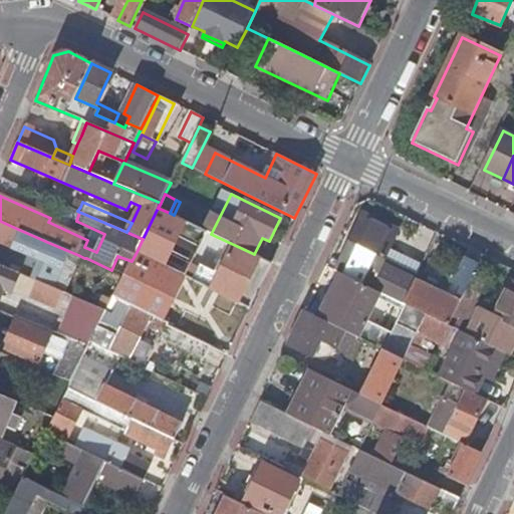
[(186,276),(250,308),(272,263),(254,254),(211,234),(174,215),(170,213),(158,208),(143,239),(137,252),(186,276)]
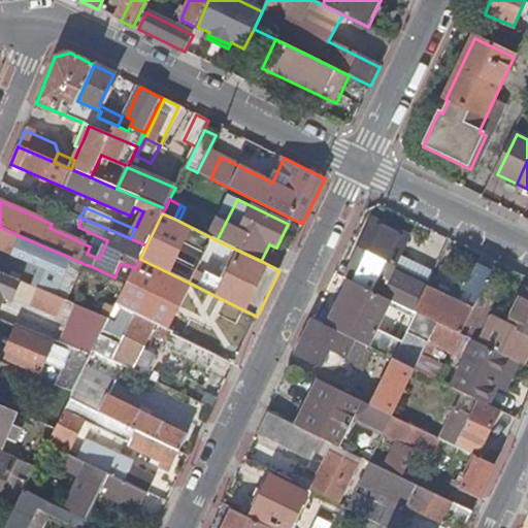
[(344,278),(348,279),(354,283),(389,299),(398,304),(415,312),(425,291),(391,273),(407,240),(372,222),(344,278)]
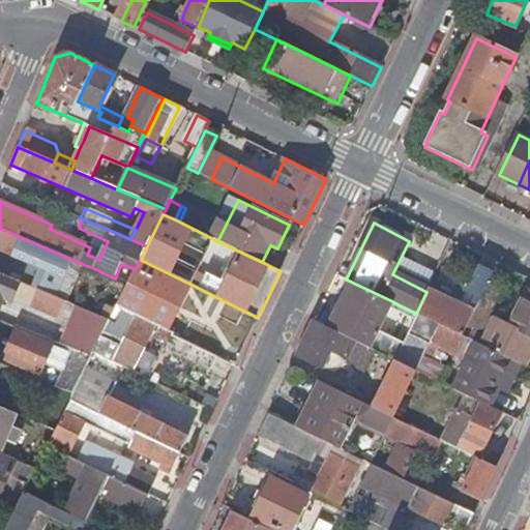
[(0,228),(0,252),(39,269),(49,249),(47,248),(13,234),(0,228)]
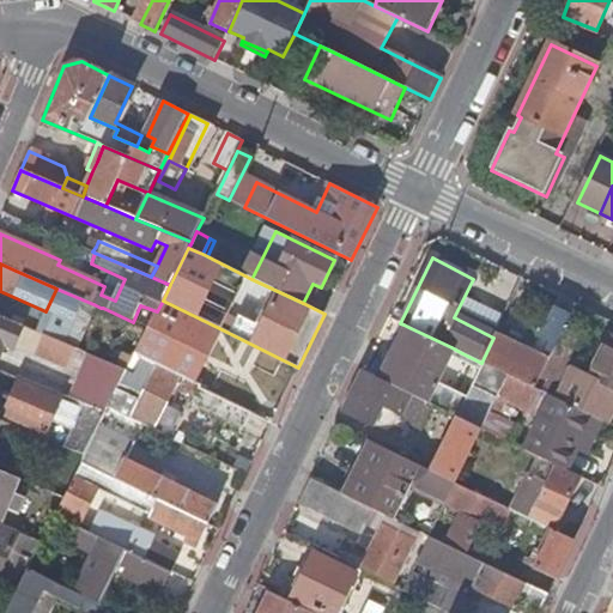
[(195,383),(222,329),(163,301),(157,311),(149,328),(135,354),(157,365),(195,383)]
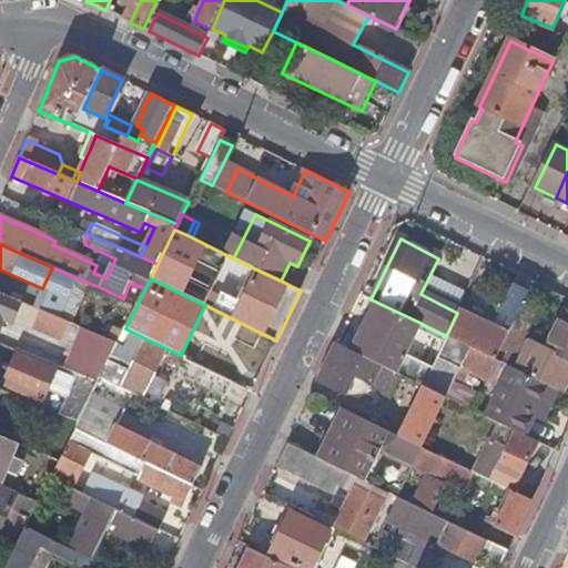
[(93,285),(87,282),(75,311),(82,313),(93,285)]
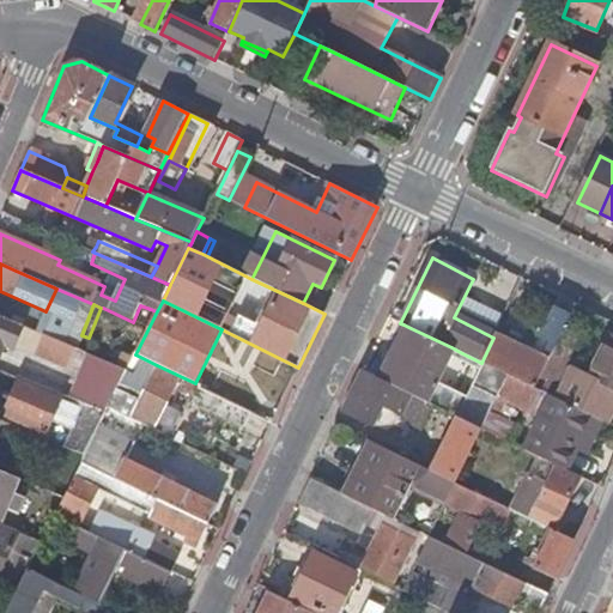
[(590,311),(576,304),(571,314),(548,360),(564,368),(590,311)]
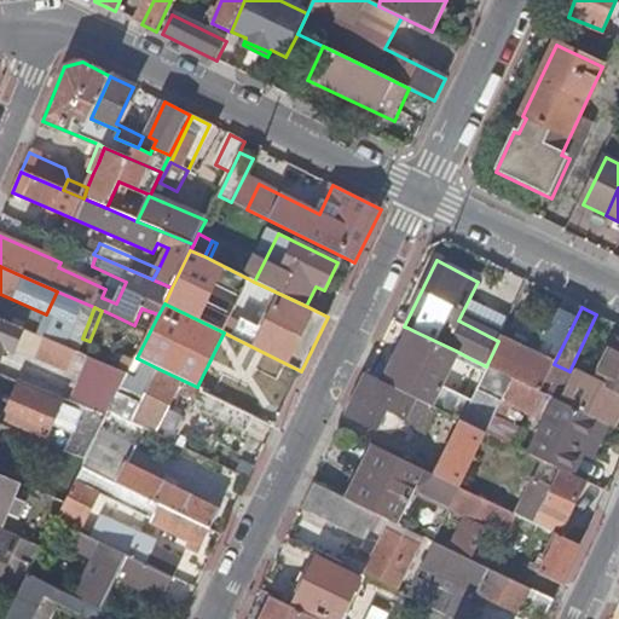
[(503,331),(498,341),(486,366),(514,379),(541,392),(554,365),(554,364),(577,317),(560,310),(541,350),(538,354),(504,339),(507,334),(503,331)]
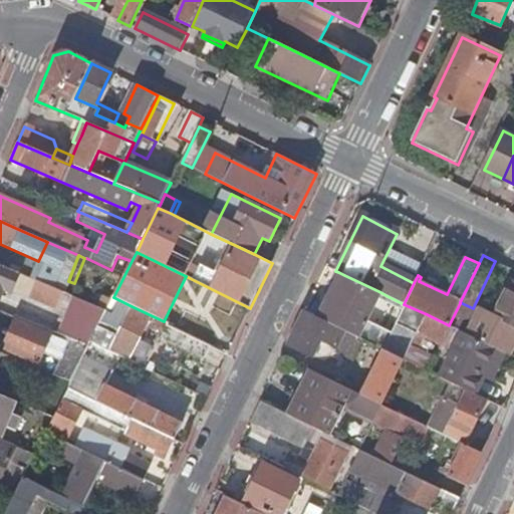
[(40,271),(36,280),(37,281),(50,287),(53,288),(70,295),(75,297),(106,311),(107,309),(113,297),(124,275),(111,270),(86,258),(84,258),(74,283),(68,281),(67,283),(40,271)]
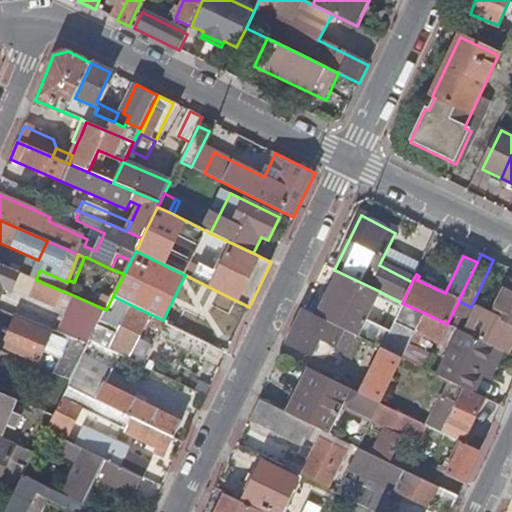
[(0,263),(0,293),(3,287),(11,290),(19,272),(0,263)]
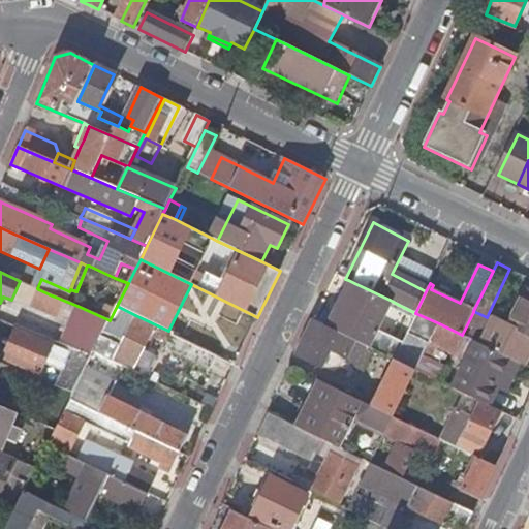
[(348,280),(327,327),(332,329),(354,283),(348,280)]
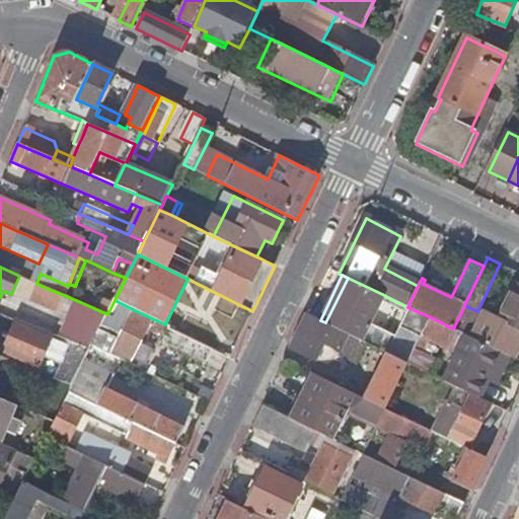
[(348,278),(325,322),(361,340),(366,328),(368,329),(370,326),(368,325),(382,294),(348,278)]
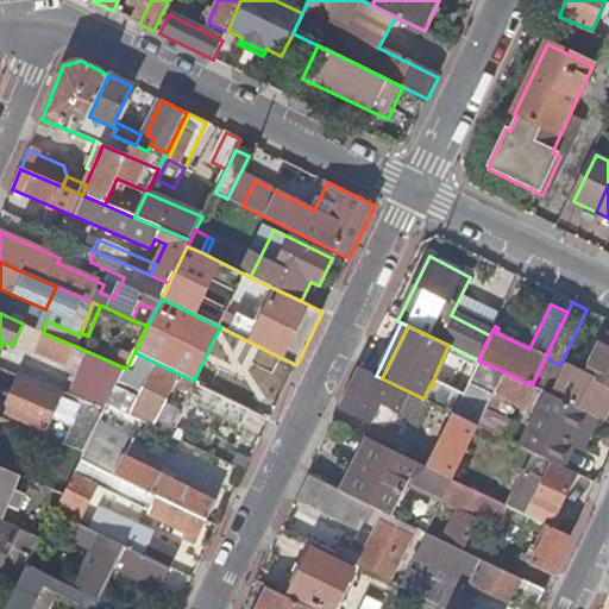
[(532,344),(498,328),(496,333),(529,349),(532,344)]
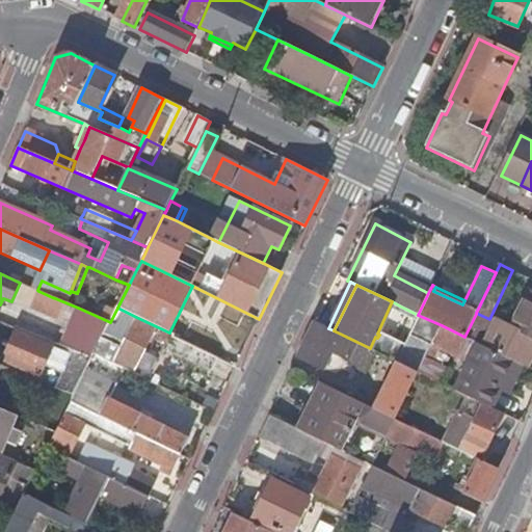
[(52,297),(38,291),(31,308),(53,317),(55,312),(51,310),(55,298),(52,297)]
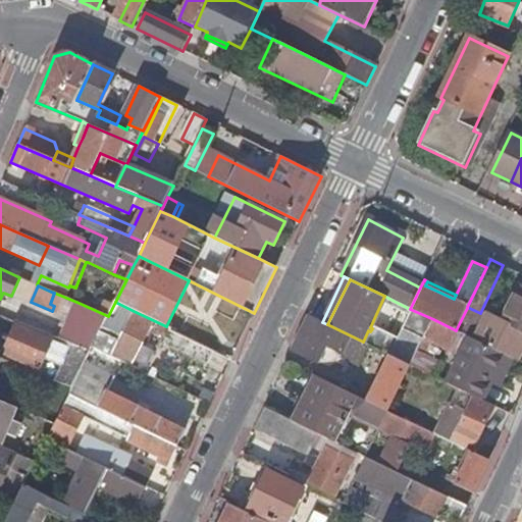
[(456,330),(470,337),(505,354),(516,360),(521,347),(521,289),(519,288),(503,323),(486,316),(485,317),(467,308),(456,330)]
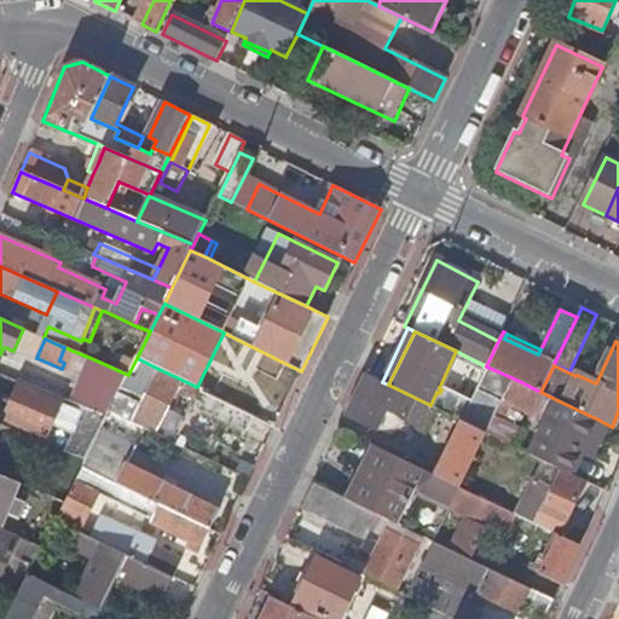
[(92,411),(106,417),(109,412),(122,387),(128,375),(91,358),(71,403),(92,411)]
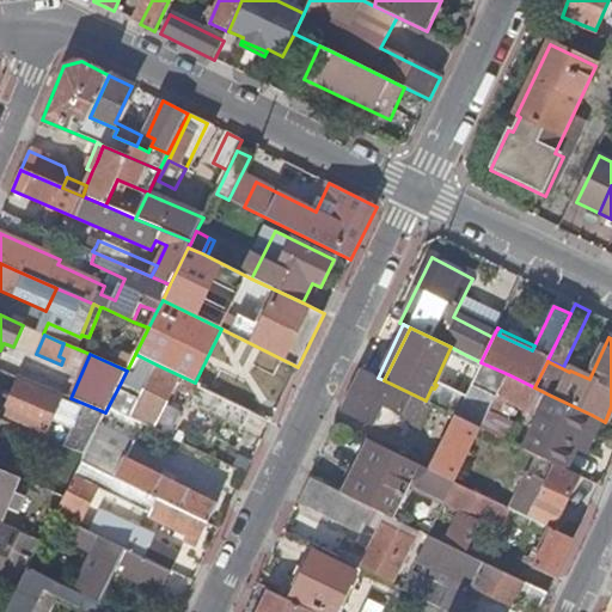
[(135,354),(128,368),(144,377),(147,368),(153,372),(134,414),(155,424),(158,422),(173,429),(182,412),(166,404),(178,379),(155,367),(157,365),(135,354)]
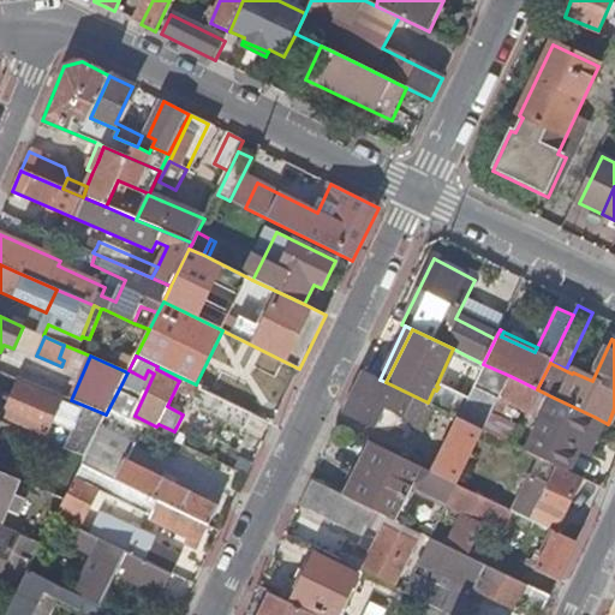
[(365,372),(345,413),(375,427),(376,425),(382,429),(386,422),(378,418),(384,407),(392,410),(405,416),(402,421),(425,430),(436,407),(428,402),(386,382),(380,380),(365,372)]
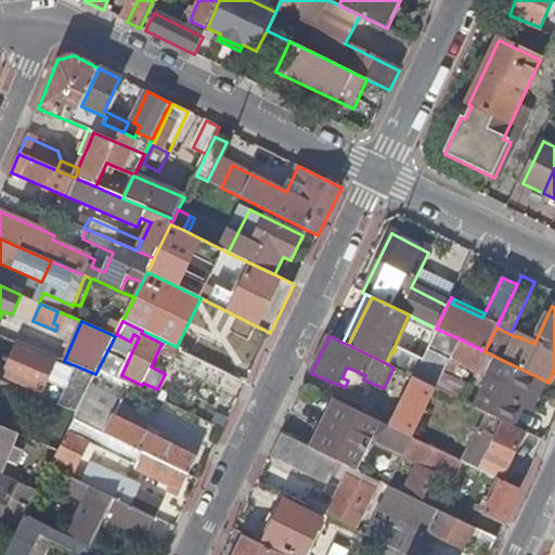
[(57,359),(18,343),(4,376),(42,392),(57,359)]
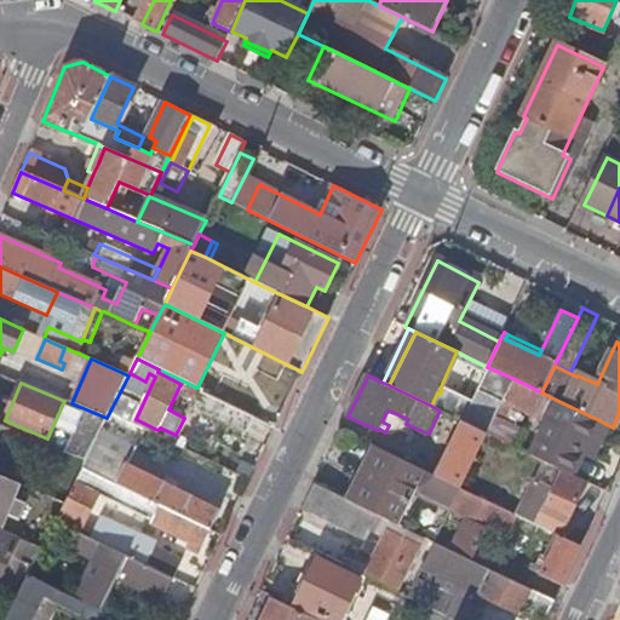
[(122,388),(109,413),(126,422),(138,396),(122,388)]
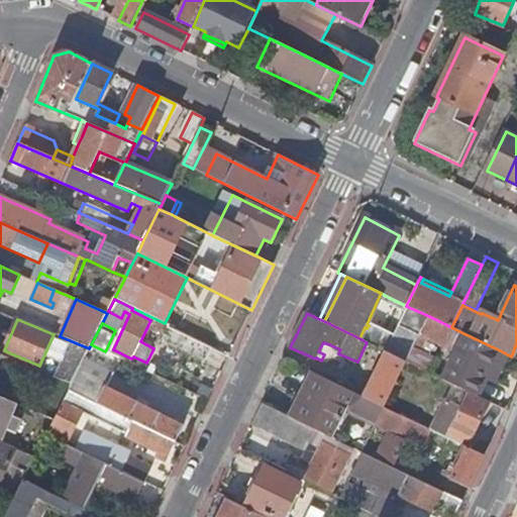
[(206,362),(213,348),(171,326),(164,340),(206,362)]
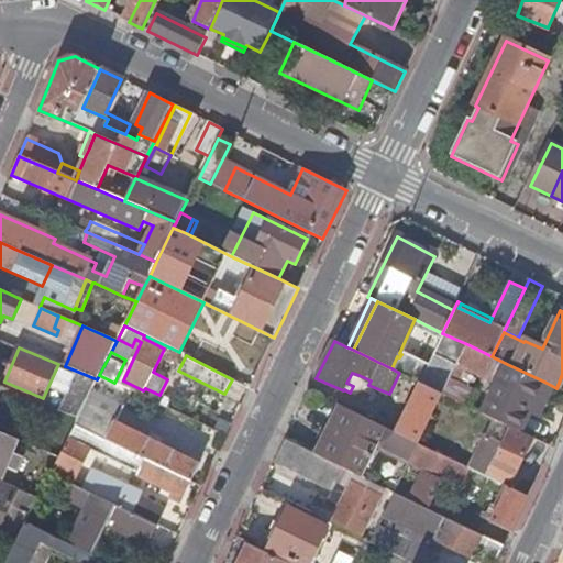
[(421,383),(443,394),(450,379),(456,366),(433,355),(421,383)]
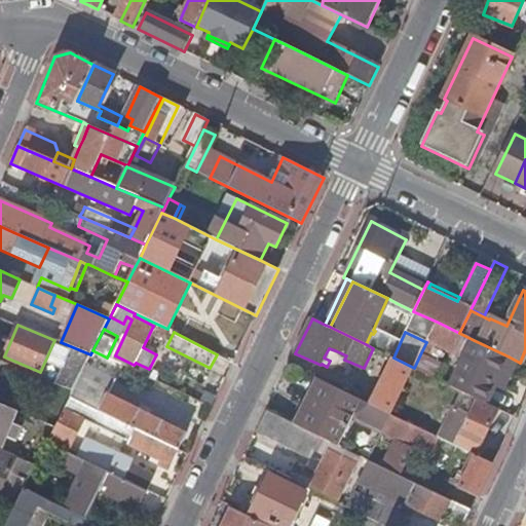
[(474,340),(451,386),(476,399),(486,403),(509,357),(474,340)]
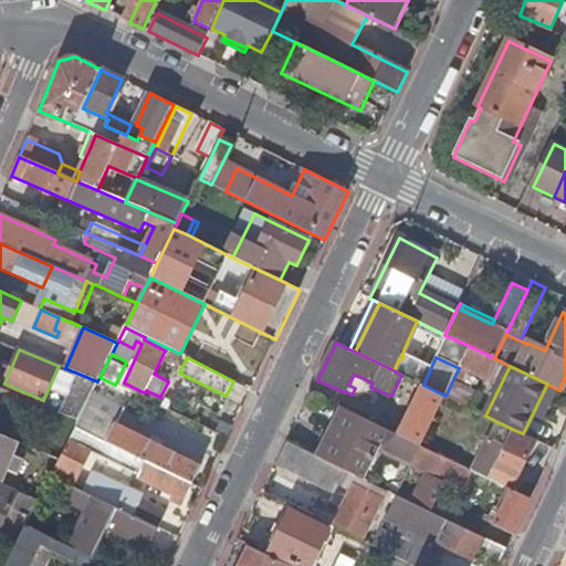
[(348,385),(355,388),(360,377),(354,375),(348,385)]
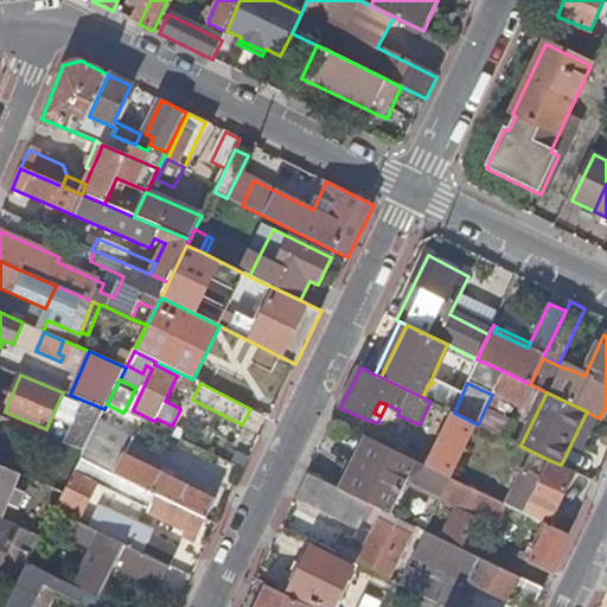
[(69,446),(83,452),(98,420),(104,409),(90,403),(69,446)]
